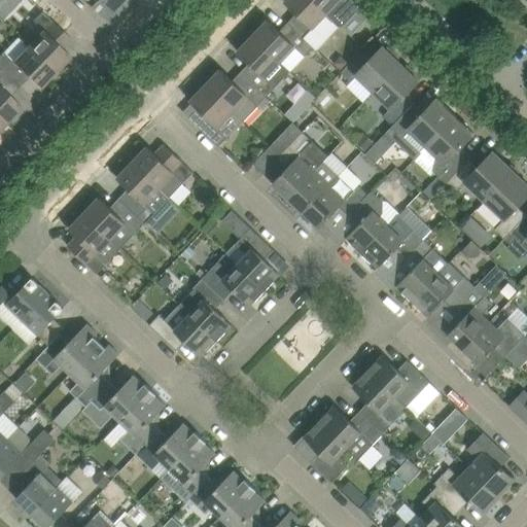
[(123,0),(103,0),(113,9),(123,0)]
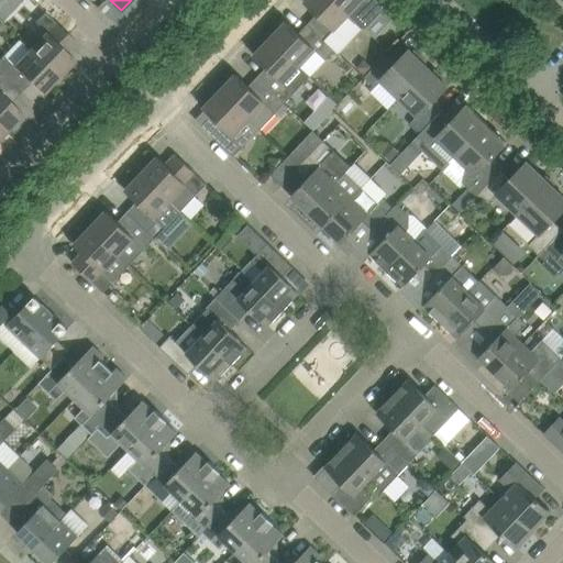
[(307,0),(306,2),(333,30),(324,40),(335,50),(340,53),(362,29),(348,14),(350,12),(337,0),(307,0)]
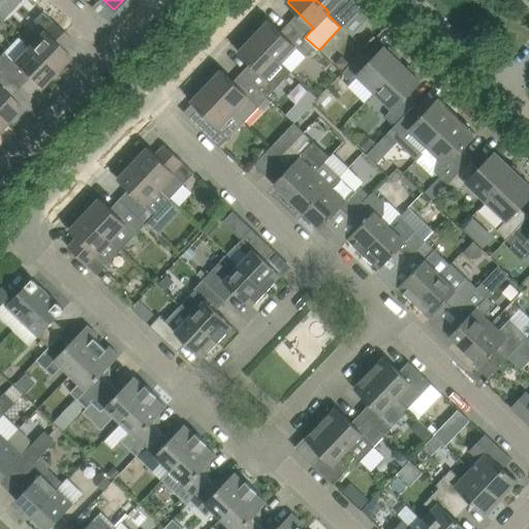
[(316,0),(329,11),(344,26),(352,18),(367,3),(364,0),(316,0)]
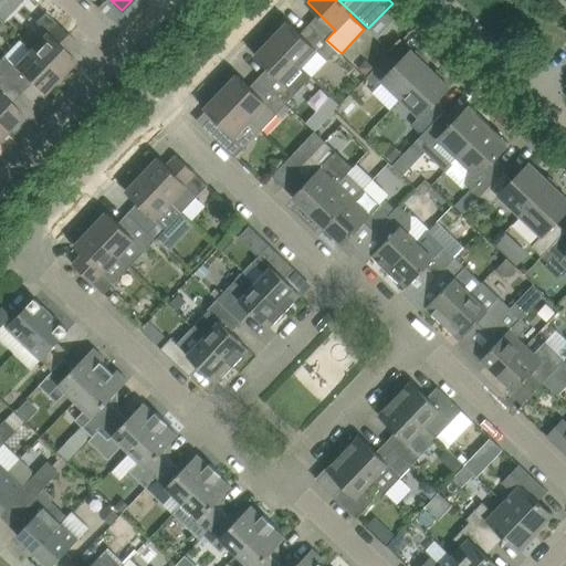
[(11,13),(1,3),(0,4),(0,19),(2,22),(11,13)]
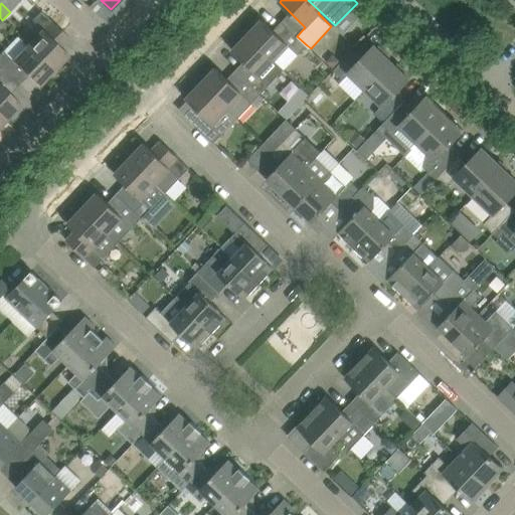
[(41,10),(32,20),(39,27),(48,17),(41,10)]
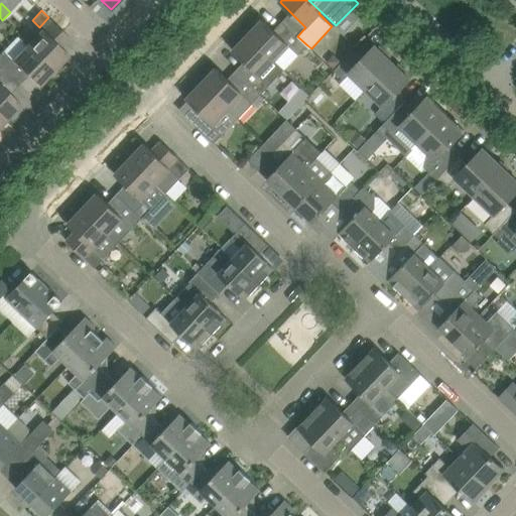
[(263,20),(249,35),(274,59),(289,44),(299,54),(307,45),(297,36),(285,24),(277,33),(263,20)]
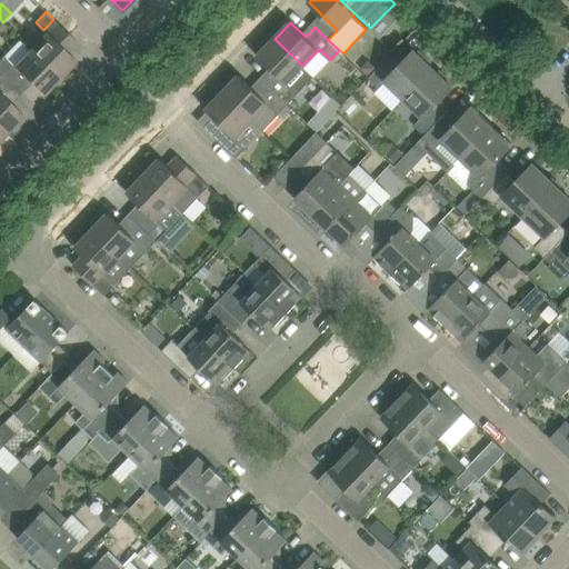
[(59,77),(76,59),(47,33),(31,50),(59,77)]
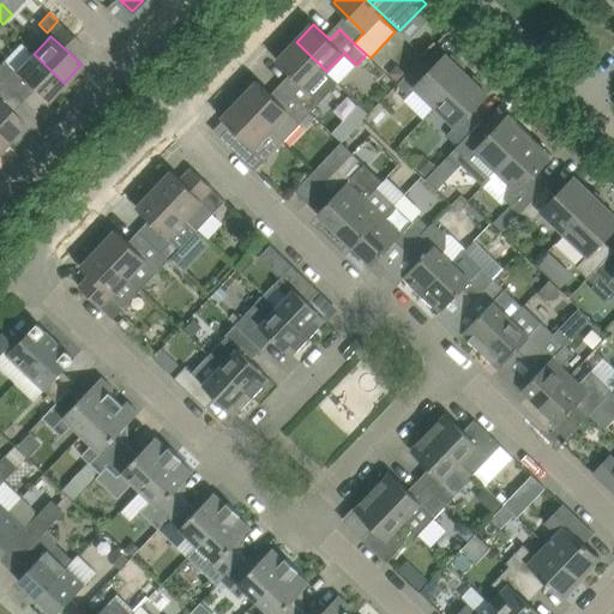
[(326,71),(296,42),(278,60),(295,77),(286,86),(302,103),(312,113),(339,84),(326,71)]
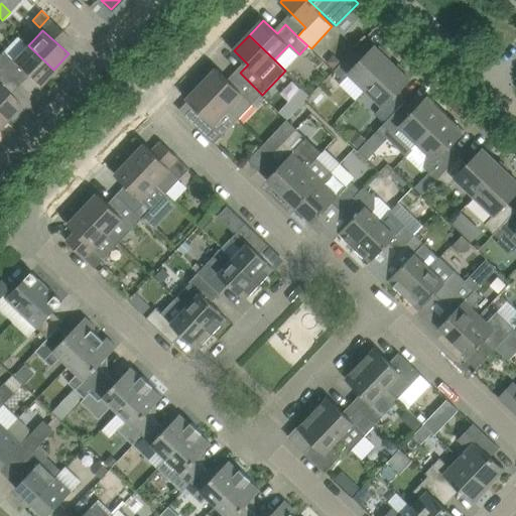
[(16,36),(3,50),(10,57),(39,85),(53,70),(28,45),(27,46),(16,36)]
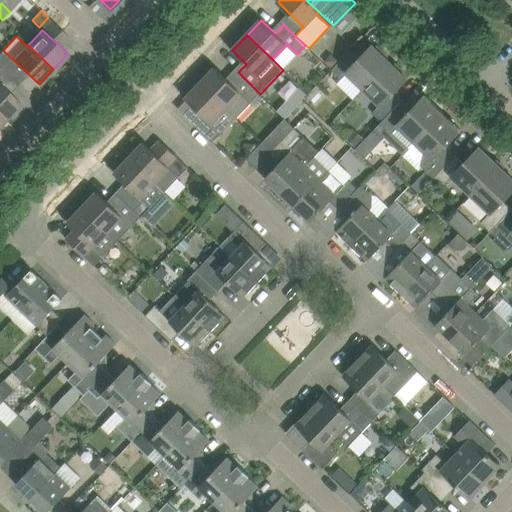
[(363,89),(390,61),(373,44),(358,60),(349,52),(335,66),(332,70),(341,79),(347,73),(363,89)]
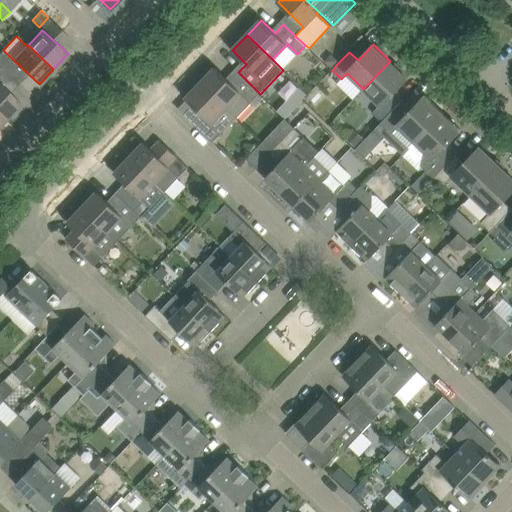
[(3,50),(0,53),(0,64),(1,66),(10,57),(3,50)]
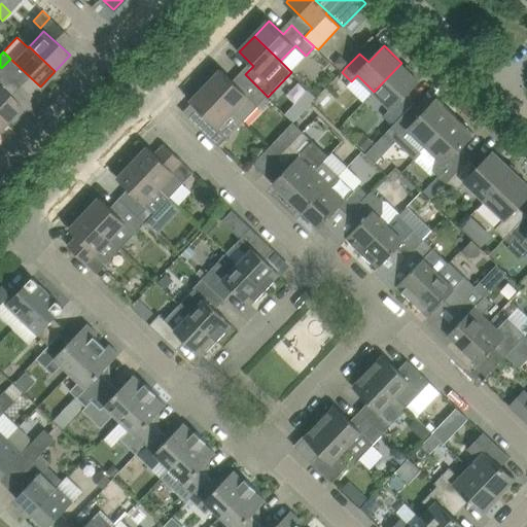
[(348,63),(344,59),(339,59),(335,63),(342,69),(348,63)]
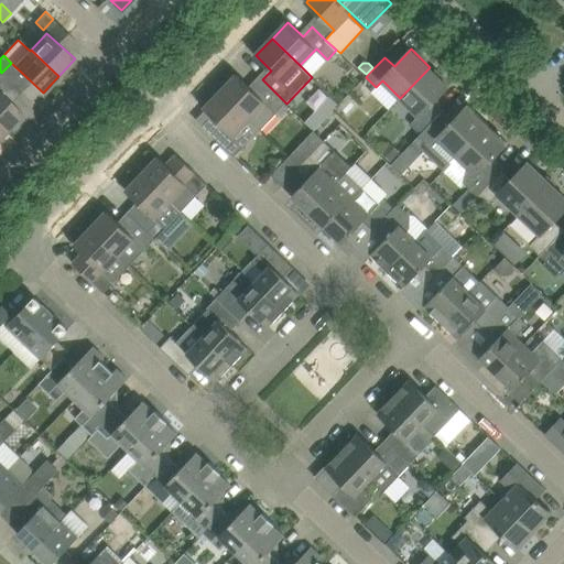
[(423,132),(442,111),(433,102),(449,86),(430,67),(400,98),(419,116),(412,122),(423,132)]
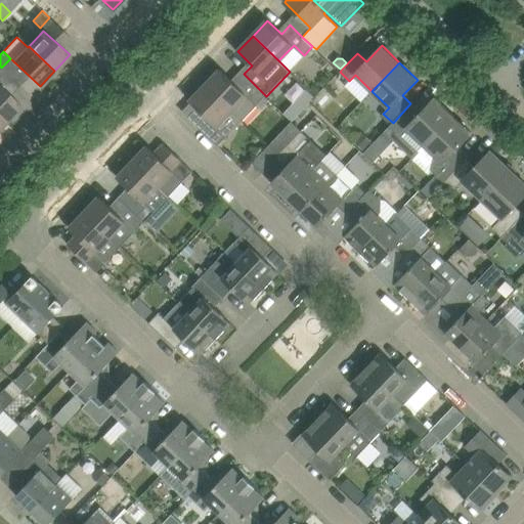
[(244,74),(235,83),(220,70),(206,85),(231,110),(243,120),(266,96),(258,88),(244,74)]
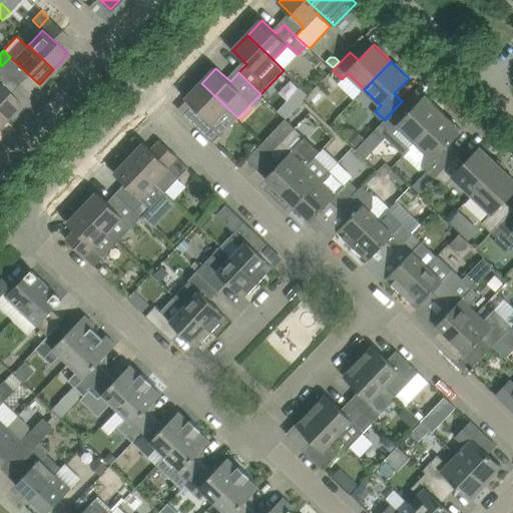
[(0,112),(6,118),(21,103),(0,83),(0,112)]
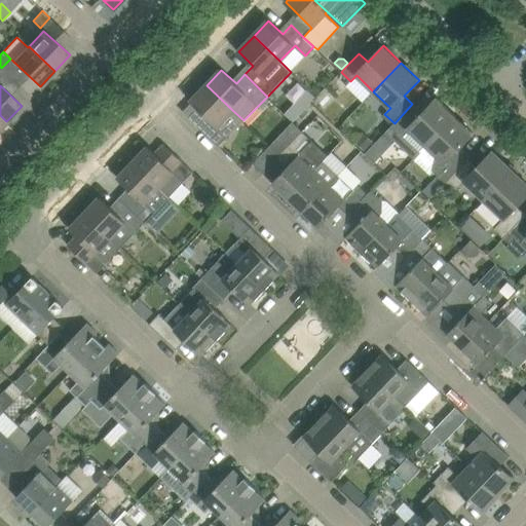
[(219,146),(228,136),(217,126),(232,110),(207,85),(191,101),(207,116),(197,125),(219,146)]
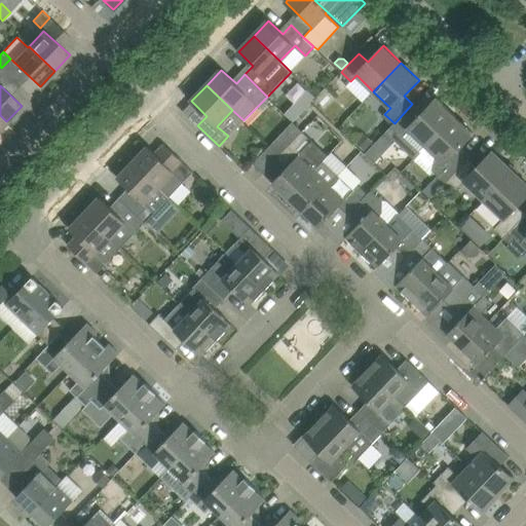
[(456,115),(438,98),(424,111),(421,114),(412,106),(413,105),(412,104),(395,123),(389,128),(386,132),(414,158),(425,147),(456,115)]
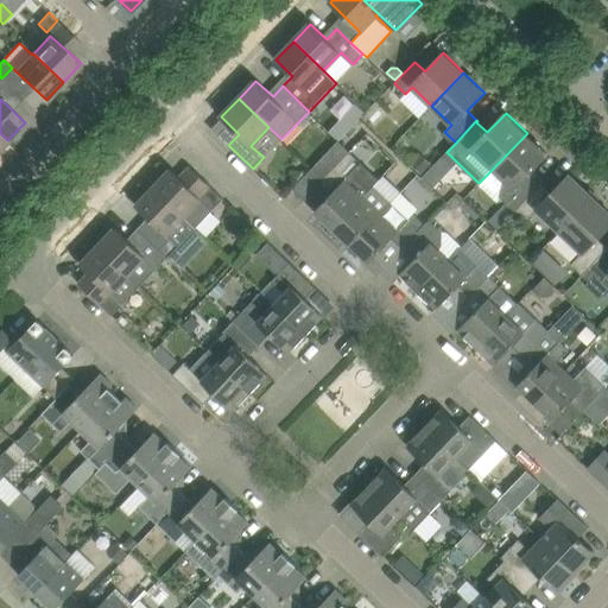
[(347,132),(337,122),(329,131),(339,140),(347,132)]
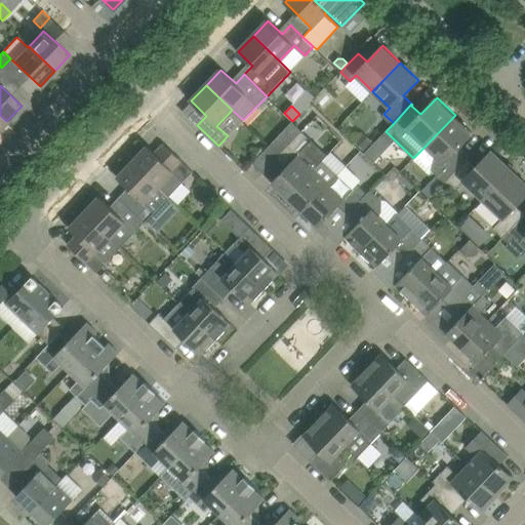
[(473,132),(455,115),(425,147),(435,156),(431,169),(444,182),(467,159),(457,149),(473,132)]
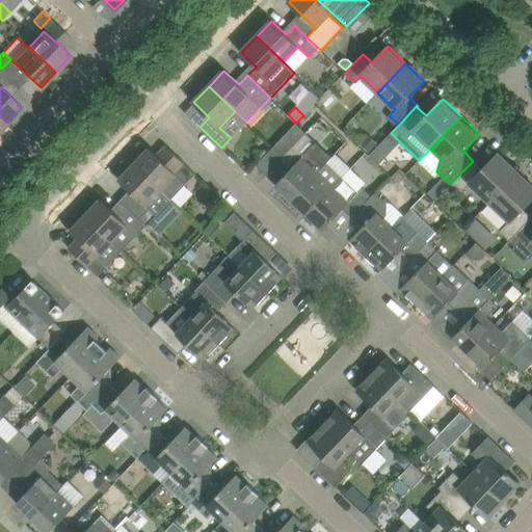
[(296,123),(270,150),(281,159),(307,132),(296,123)]
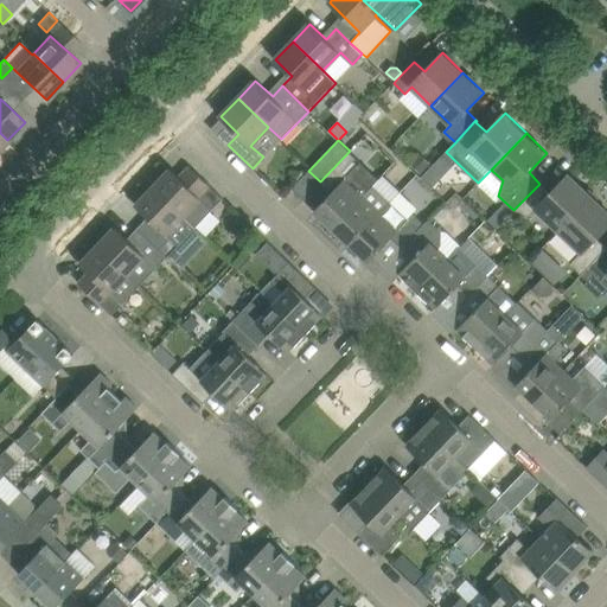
[(315,210),(333,228),(363,196),(362,195),(362,163),(350,151),(320,181),(332,192),(315,210)]
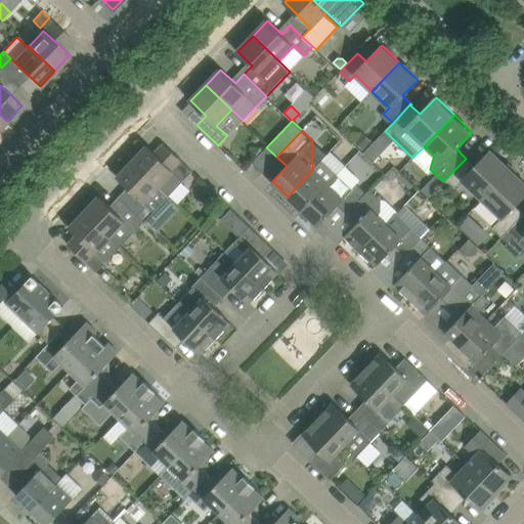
[(373,141),(361,131),(354,140),(364,150),(373,141)]
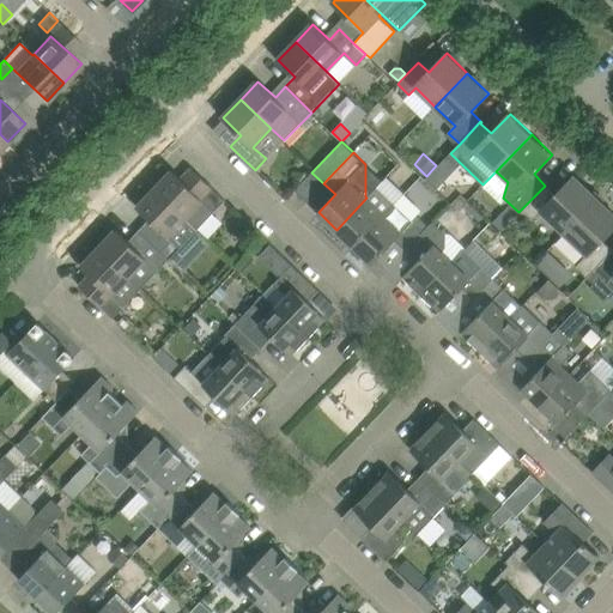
[(173,170),(155,189),(198,230),(216,212),(216,211),(225,200),(202,177),(192,188),(173,170)]
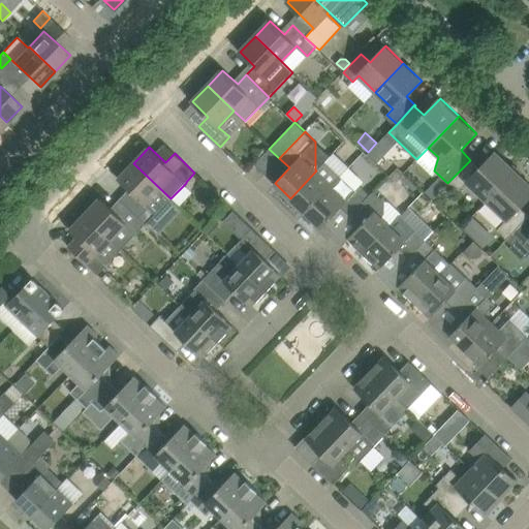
[(487,200),(516,170),(495,151),(479,167),(470,160),(447,183),(458,192),(467,182),(487,200)]
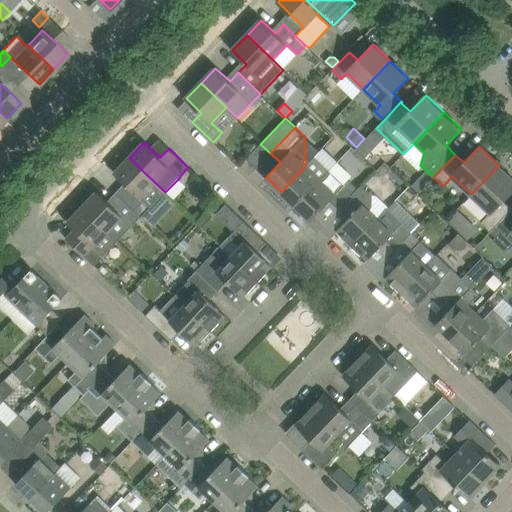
[(281,192),(296,206),(329,170),(315,157),(281,192)]
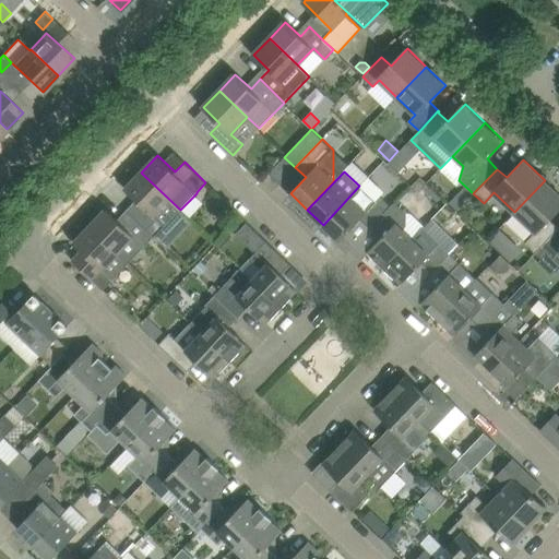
[(155,236),(180,210),(141,173),(126,189),(138,200),(128,211),(155,236)]
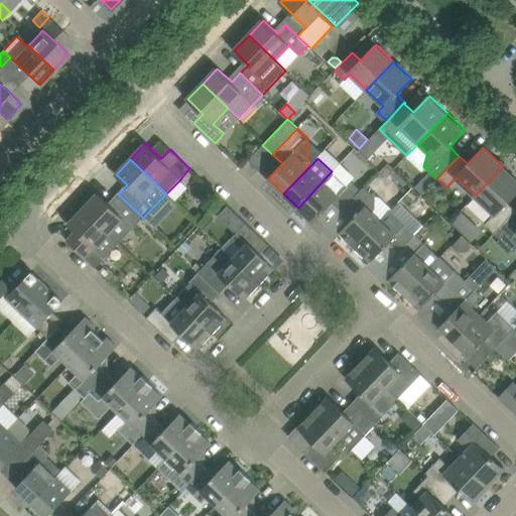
[(485,224),(494,233),(515,210),(508,202),(515,192),(515,178),(503,166),(475,196),(494,215),(485,224)]
